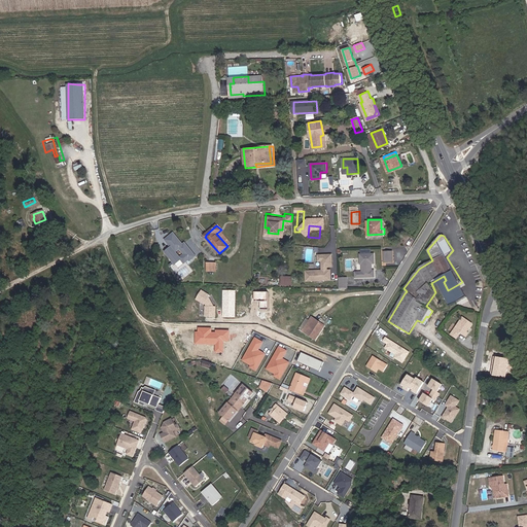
[(166,249),(174,251),(177,237),(169,236),(166,249)]
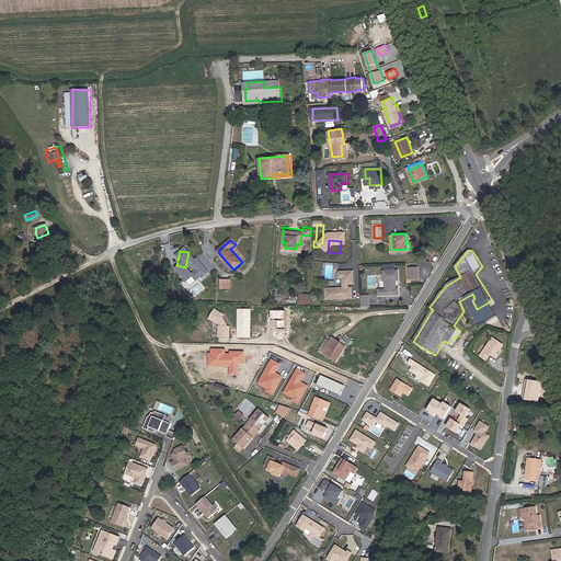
[(419,266),(410,266),(411,277),(420,277),(419,266)]
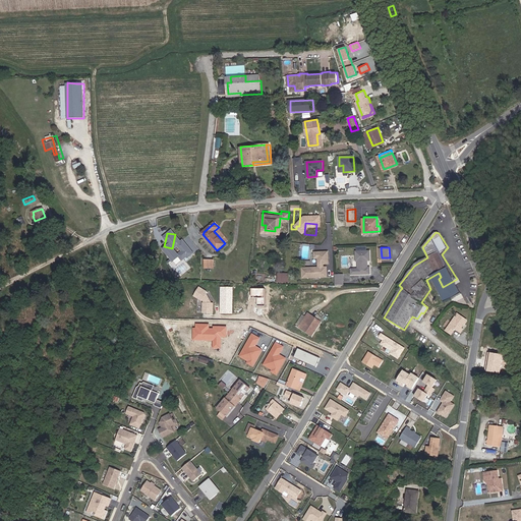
[(354,272),(371,272),(371,269),(369,269),(369,266),(368,266),(368,258),(369,258),(369,249),(357,249),(357,258),(359,258),(359,267),(353,267),(354,272)]
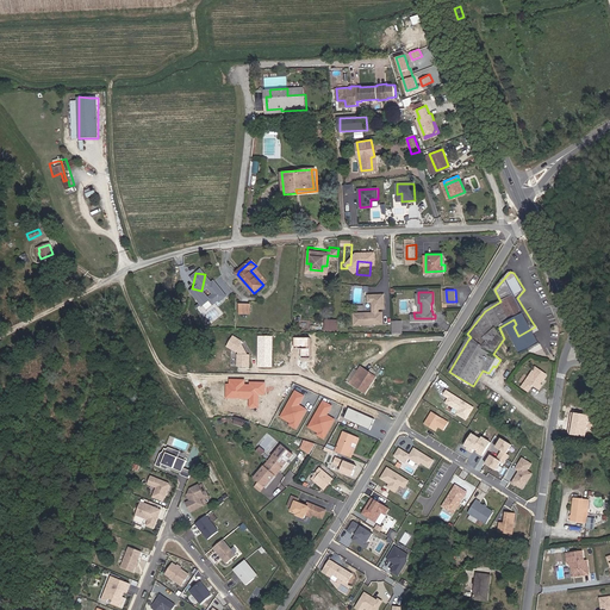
[(384,323),(384,311),(380,311),(380,307),(386,307),(386,293),(369,293),(369,300),(374,300),(374,311),(355,312),(355,324),(384,323)]
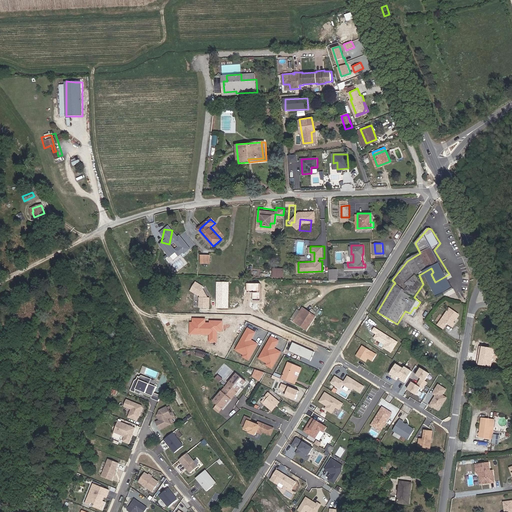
[(338,268),(330,268),(330,278),(338,278),(338,268)]
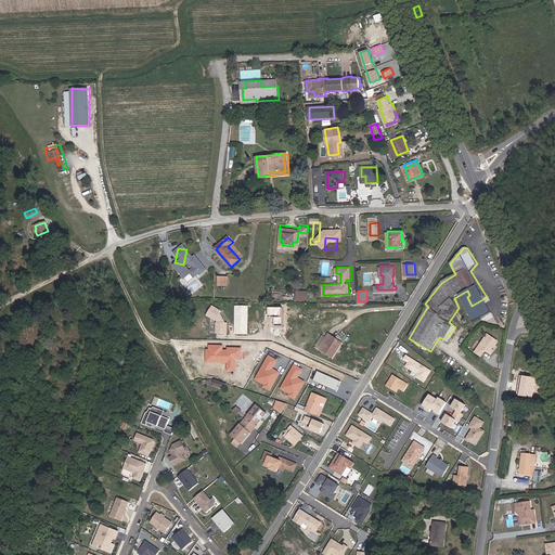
[(220,313),(211,307),(206,315),(209,318),(214,321),(215,320),(217,324),(215,324),(214,335),(224,336),(226,325),(223,324),(219,314),(220,313)]
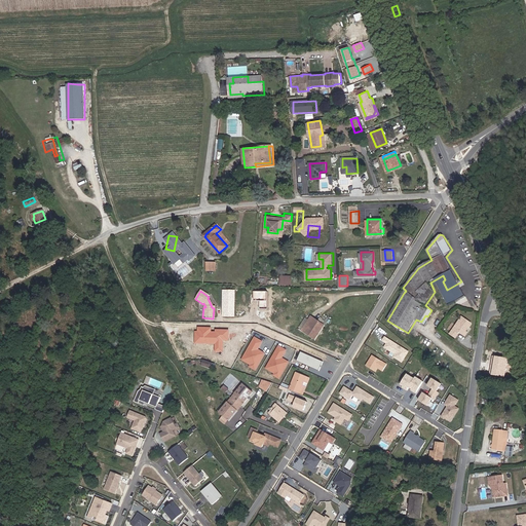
[(314,325),(316,321),(310,316),(307,320),(314,325)]
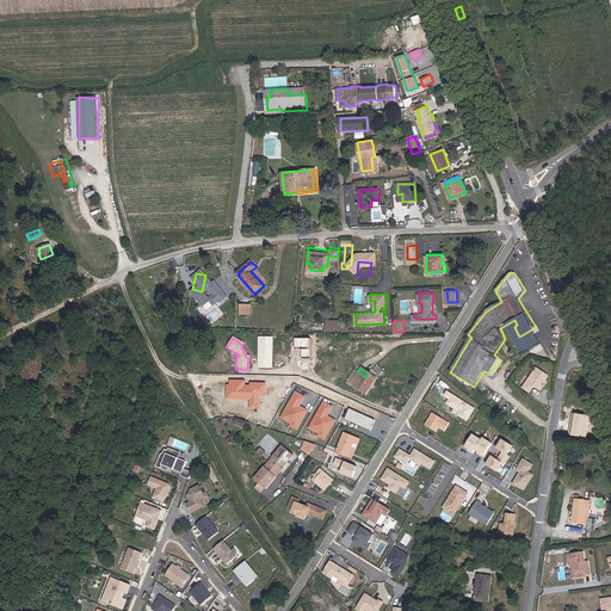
[(548,376),(537,368),(524,387),(531,392),(535,386),(542,389),(545,386),(543,383),(548,376)]
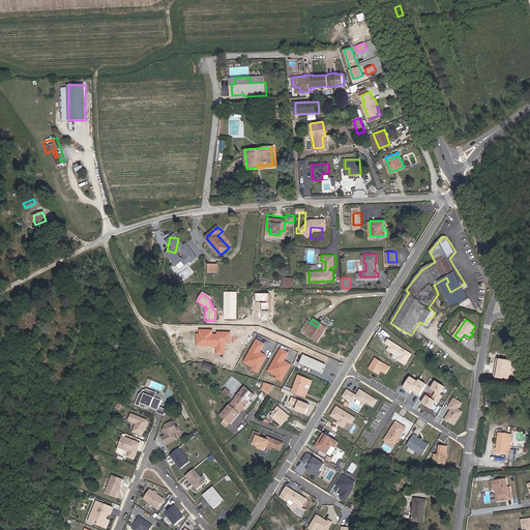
[(302,331),(310,323),(307,321),(301,330),(302,331)]
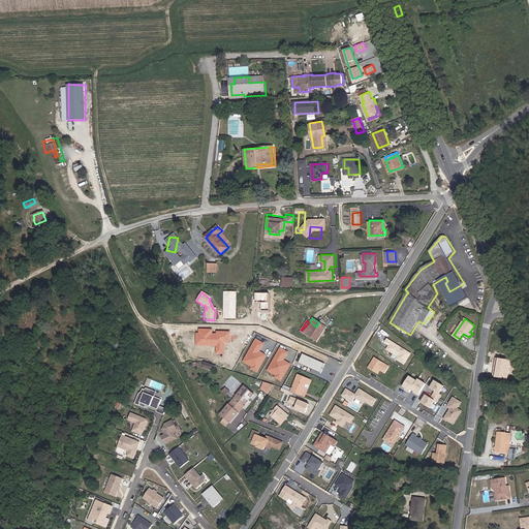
[(309,321),(309,322),(302,331),(315,340),(324,327),(318,322),(316,327),(309,321)]
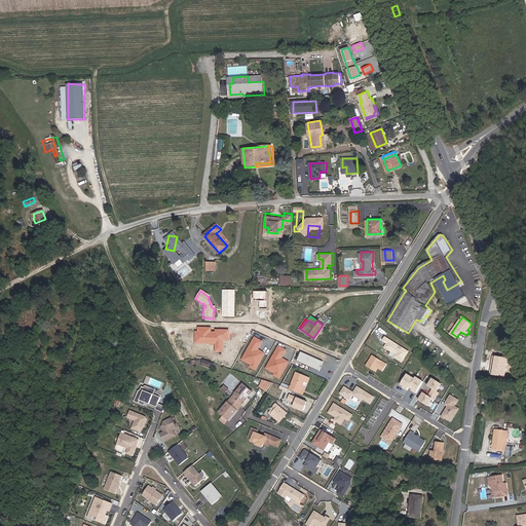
[(230,339),(227,349),(237,352),(241,339),(240,338),(241,333),(227,329),(224,338),(230,339)]
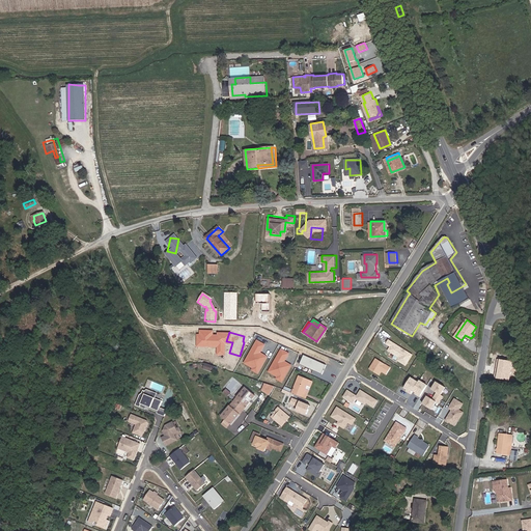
[(262,353),(267,343),(257,339),(245,363),(253,367),(252,369),(259,373),(269,356),(262,353)]
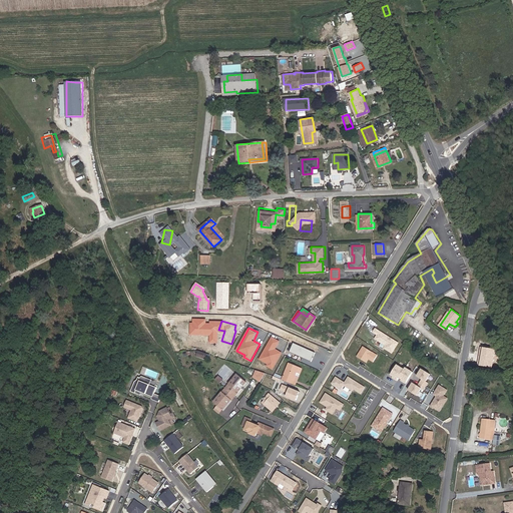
[(391,356),(398,345),(375,331),(372,335),(377,337),(374,341),(385,348),(383,351),(391,356)]
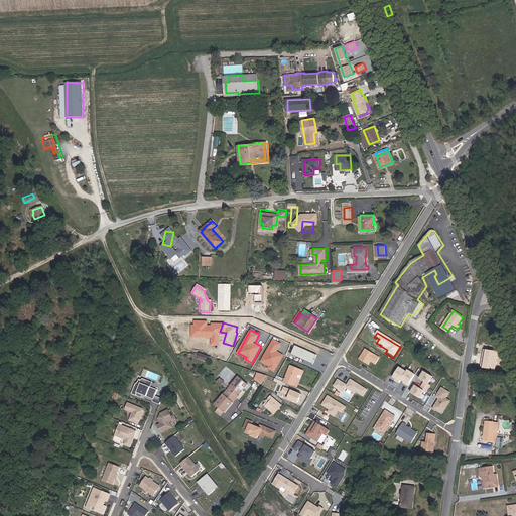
[(274,338),(261,362),(276,370),(284,354),(278,351),(282,343),(274,338)]
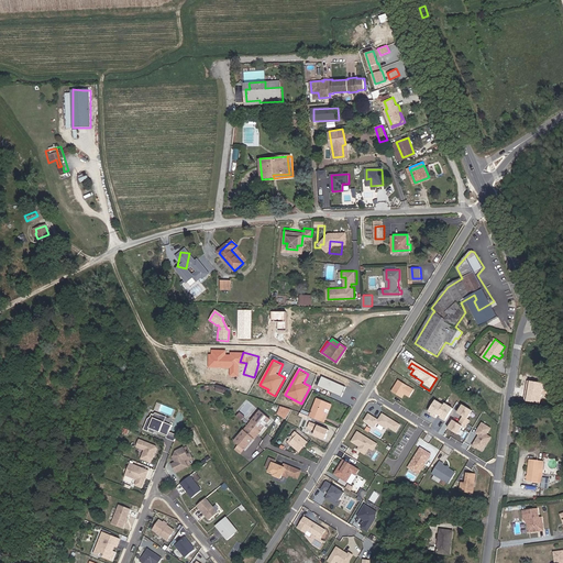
[(409,400),(414,393),(398,383),(392,394),(401,400),(404,397),(409,400)]
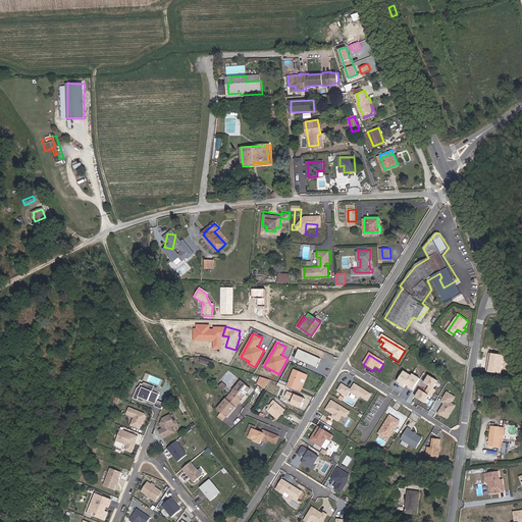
[(203,356),(201,362),(209,366),(212,360),(203,356)]
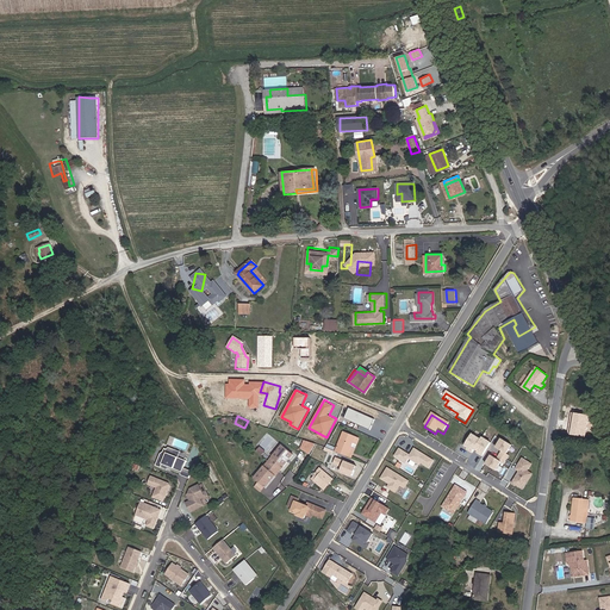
[(279,419),(272,416),(269,425),(277,428),(279,419)]
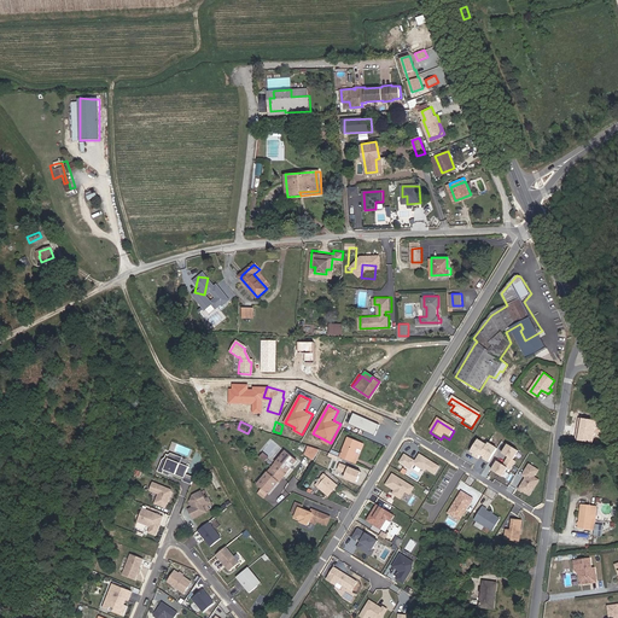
[(342,458),(353,461),(361,442),(350,437),(340,456),(342,458)]
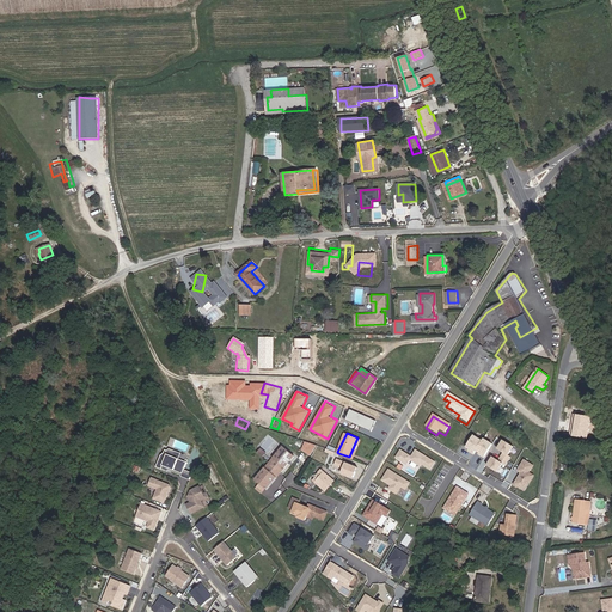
[(476,453),(482,442),(472,438),(465,450),(470,452),(469,454),(473,457),(476,453)]
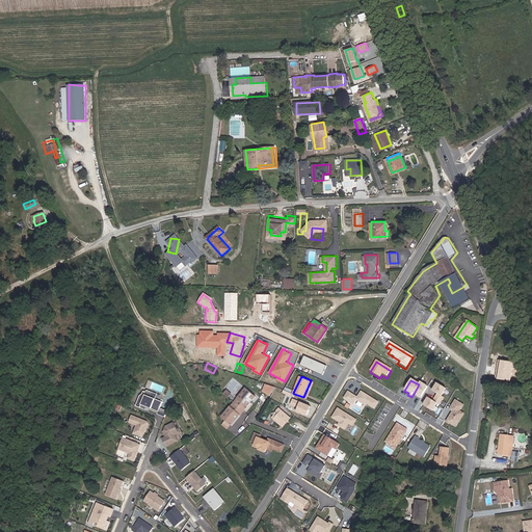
[(420,400),(427,388),(420,383),(419,384),(414,394),(416,395),(418,396),(417,397),(420,400)]
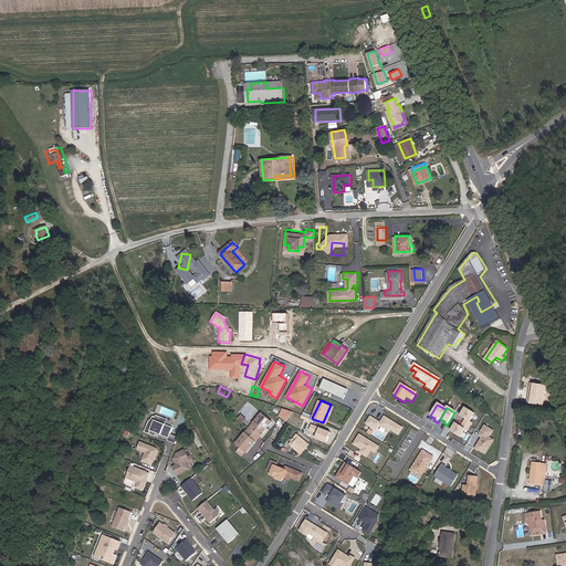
[(289,421),(294,412),(284,409),(281,416),(289,421)]
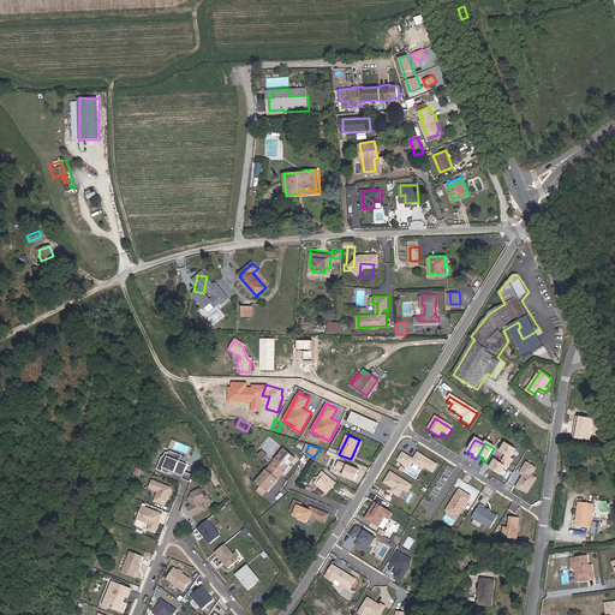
[(509,459),(515,451),(505,445),(499,453),(505,457),(502,461),(509,465),(512,461),(509,459)]
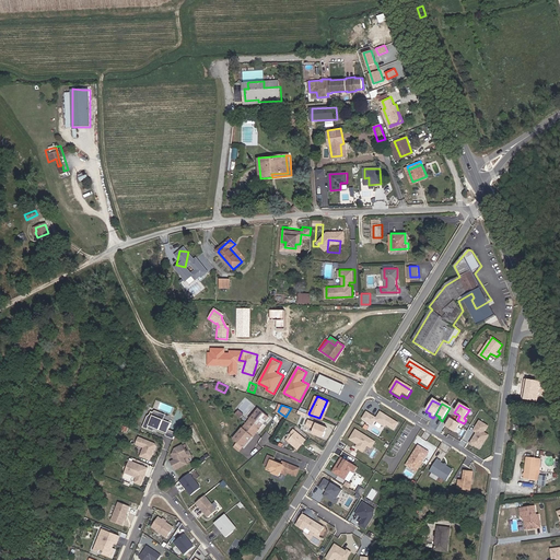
[(142,413),(138,424),(143,427),(144,423),(167,432),(168,429),(173,420),(171,419),(170,421),(164,419),(151,413),(152,410),(147,408),(146,411),(142,413)]
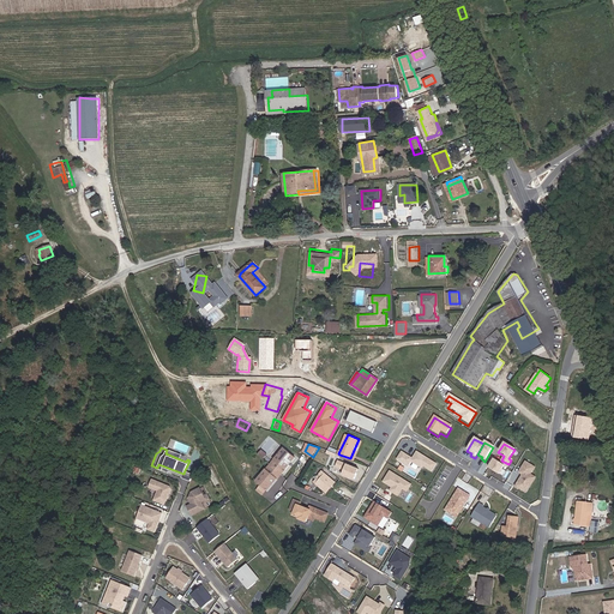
[(170,449),(167,450),(166,453),(180,459),(182,453),(170,449)]
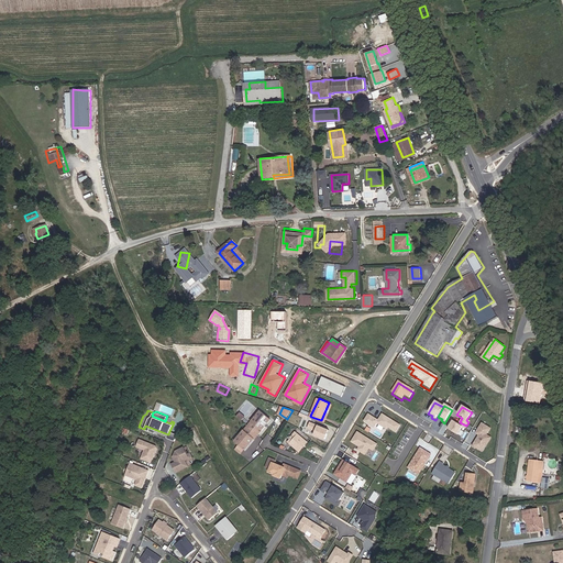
[(257,434),(258,435),(266,427),(265,427),(266,424),(267,424),(271,420),(261,411),(235,442),(245,451),(250,446),(249,445),(250,444),(251,444),(255,440),(254,439),(257,434)]
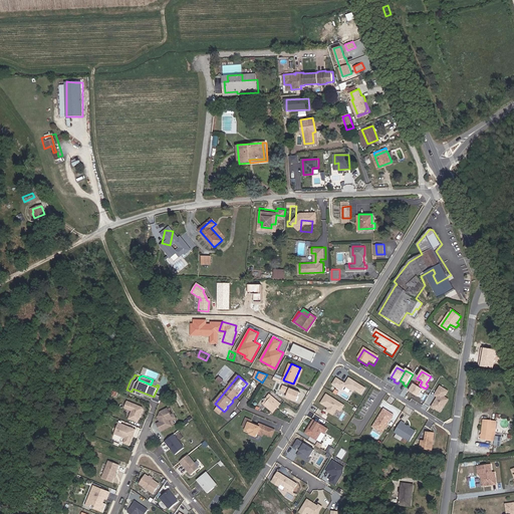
[(276,377),(275,376),(272,386),(281,389),(284,380),(283,379),(281,379),(276,377)]
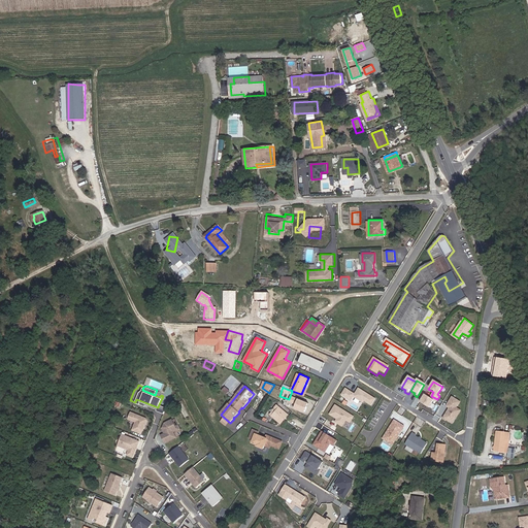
[(375,400),(359,390),(355,396),(345,390),(341,397),(351,402),(354,398),(363,404),(364,402),(371,407),(375,400)]
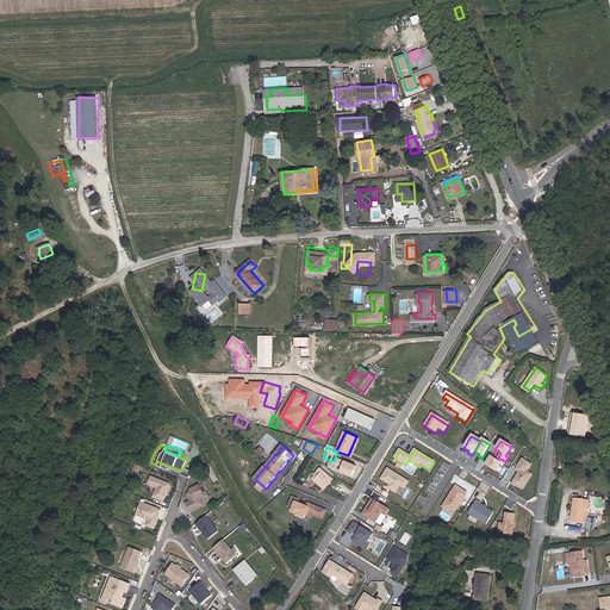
[(495,473),(500,464),(503,466),(505,461),(498,458),(496,461),(490,458),(485,466),(495,473)]
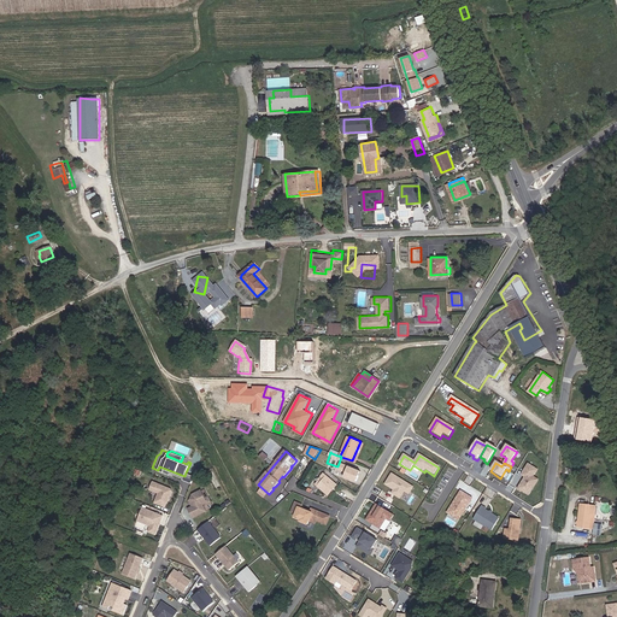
[(530,492),(536,481),(532,479),(536,471),(527,465),(521,476),(524,479),(522,481),(523,482),(522,483),(521,482),(517,489),(523,494),(527,489),(530,492)]
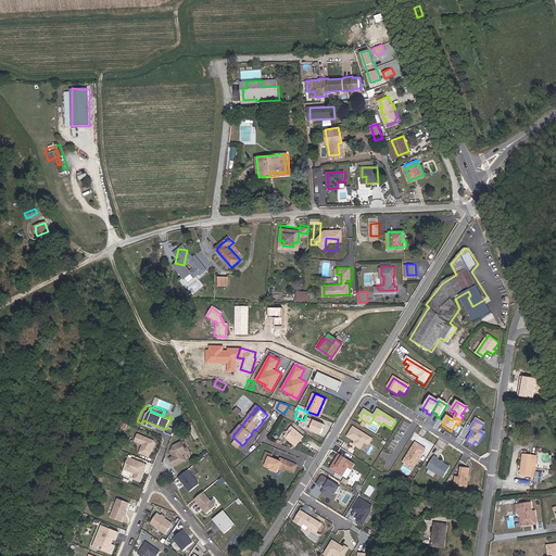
[(142,424),(148,426),(149,424),(165,430),(165,432),(173,434),(175,429),(167,426),(166,429),(143,420),(142,424)]
